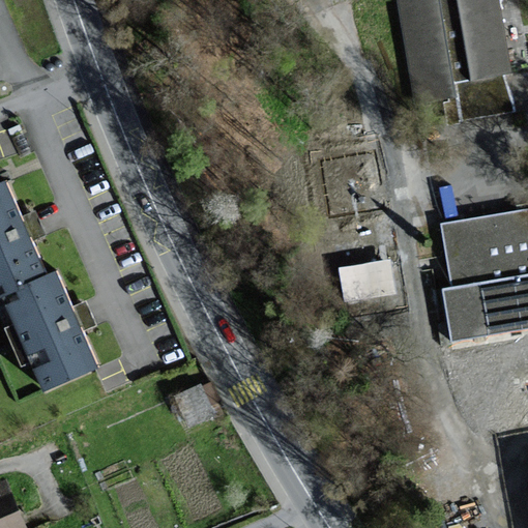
[(386,0),(404,107),(453,98),(457,118),(506,110),(500,71),(510,70),(498,0),(386,0)]
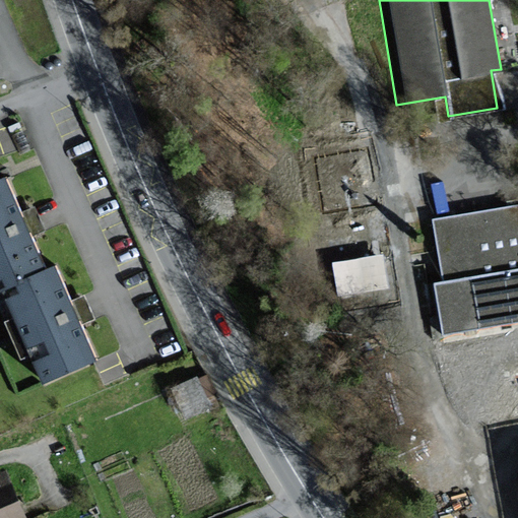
[(0,288),(3,296),(9,293),(57,270),(14,177),(0,183),(0,288)]
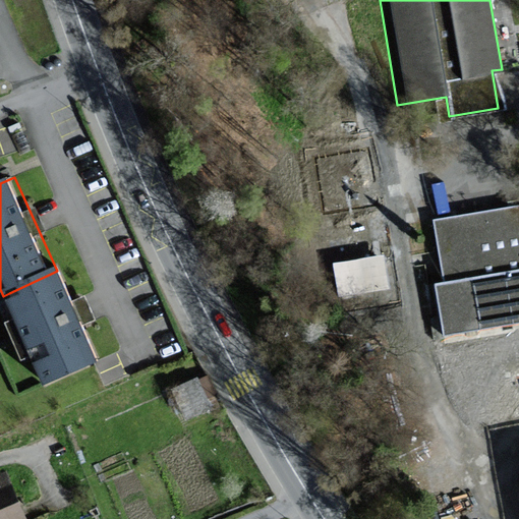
[(518,205),(433,219),(442,282),(431,283),(440,333),(518,320),(518,205)]
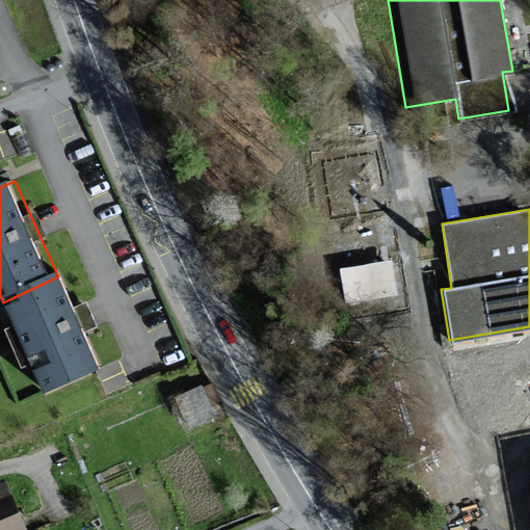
[(362,292),(396,287),(391,252),(356,257),(362,292)]
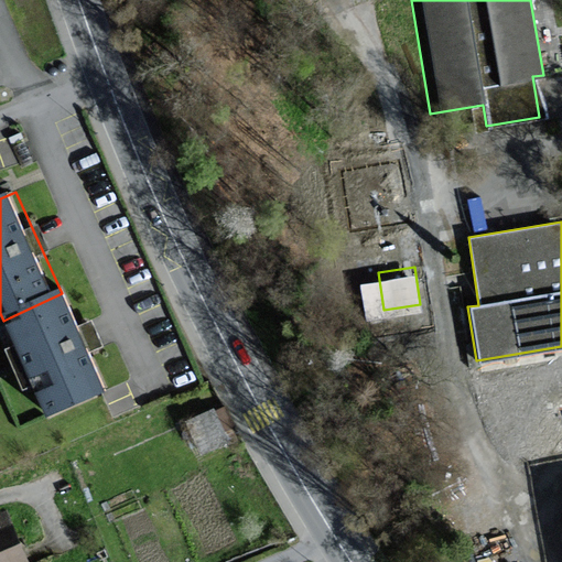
[(71,289),(62,293),(10,317),(55,415),(116,388),(71,289)]
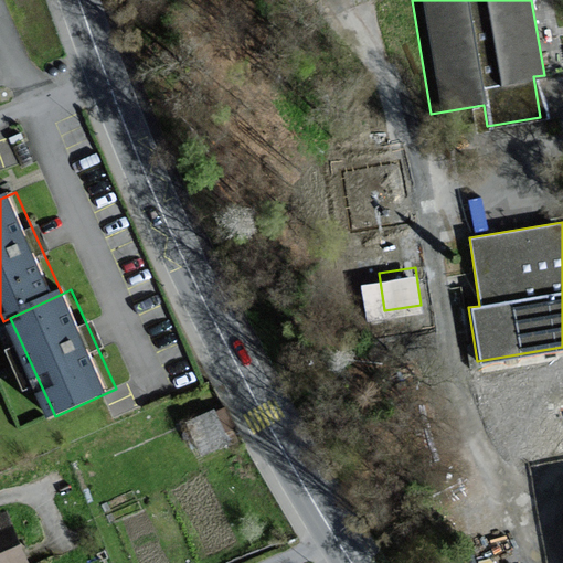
[(8,510),(0,512),(0,562),(28,562),(29,562),(8,510)]
